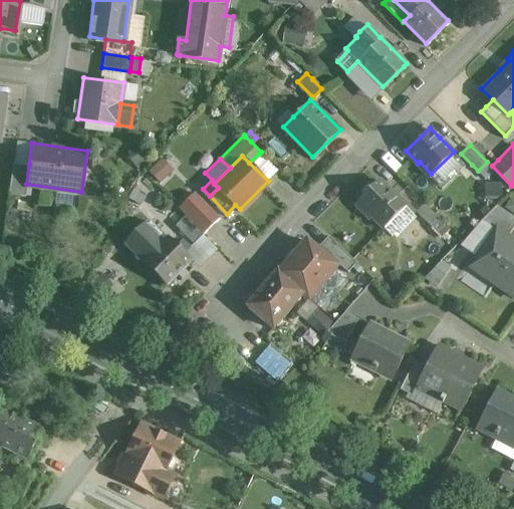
[(29,164),(13,162),(9,191),(25,193),(26,184),(29,164)]
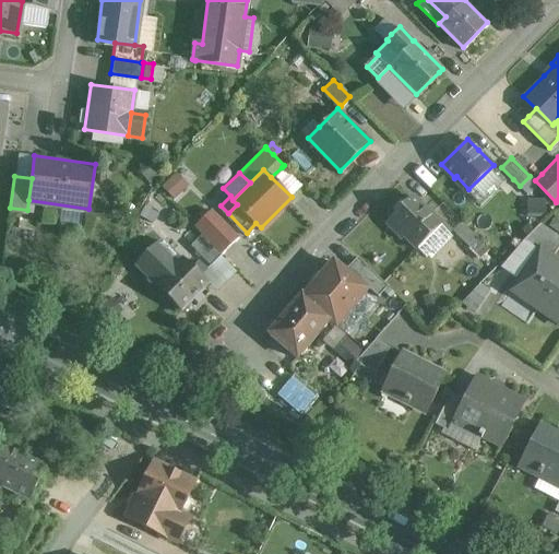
[(425,254),(426,254),(431,248),(433,250),(451,233),(413,195),(388,219),(388,220),(397,231),(400,228),(425,254)]
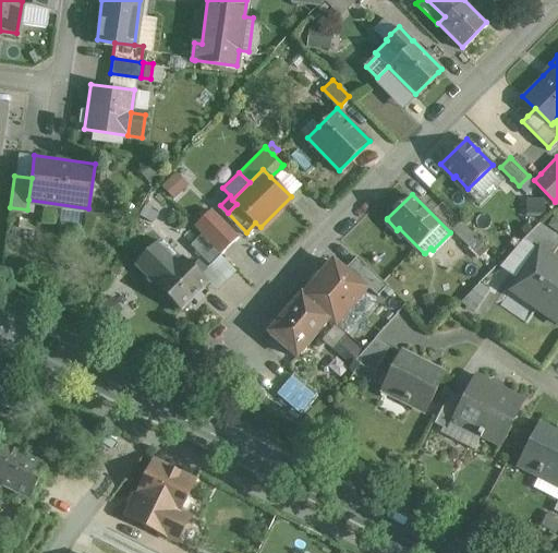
[(545,212),(545,194),(526,194),(525,212),(545,212)]
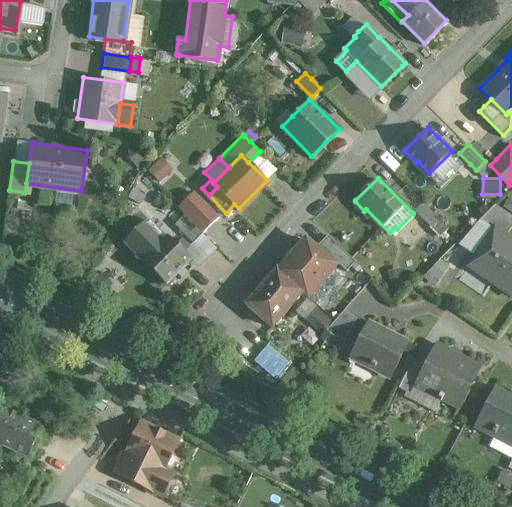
[(406,183),(397,191),(414,208),(423,200),(406,183)]
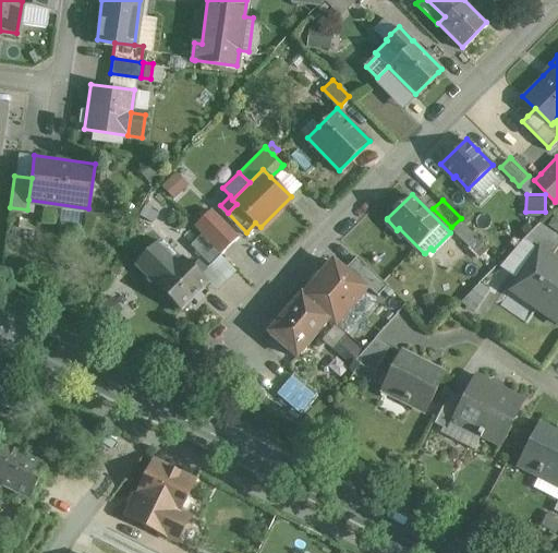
[(194,223),(223,250),(241,231),(211,204),(194,223)]
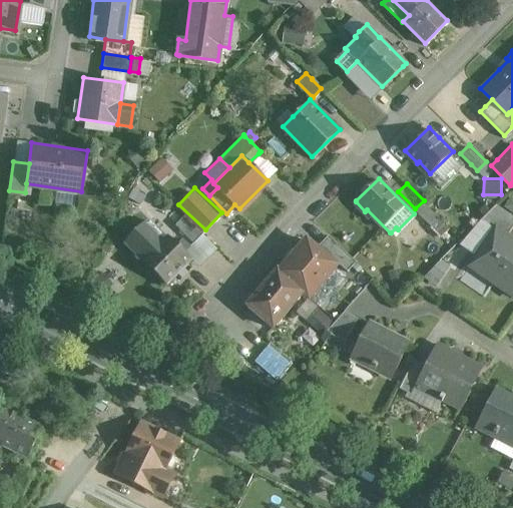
[(424,200),(415,208),(431,224),(440,216),(424,200)]
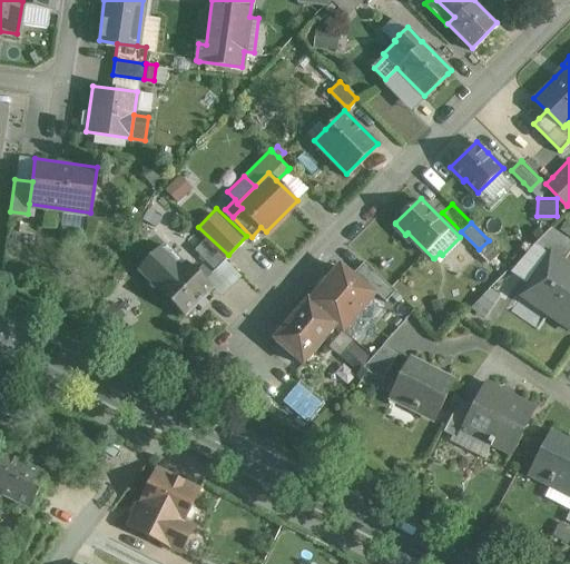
[(569,247),(569,238),(560,231),(550,225),(533,241),(549,251),(550,250),(562,259),(569,247)]
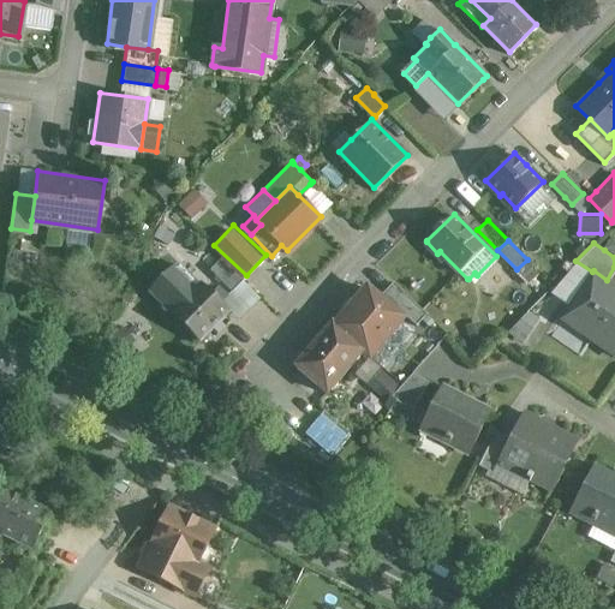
[(210,267),(231,287),(232,288),(244,276),(222,256),(221,255),(210,267)]
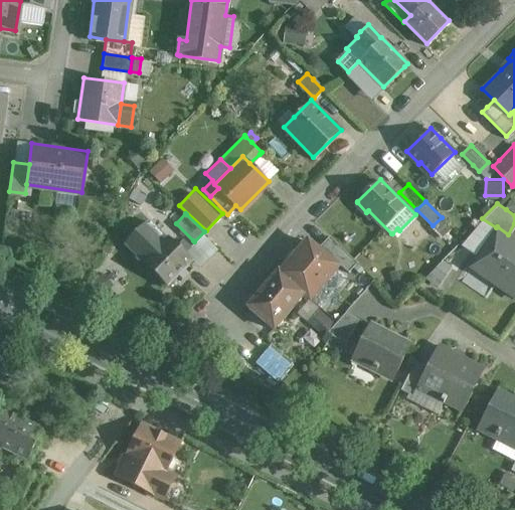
[(143,261),(145,263),(146,264),(167,284),(192,259),(184,251),(190,245),(186,241),(183,238),(177,244),(167,234),(159,243),(140,224),(124,241),(143,260),(143,261)]
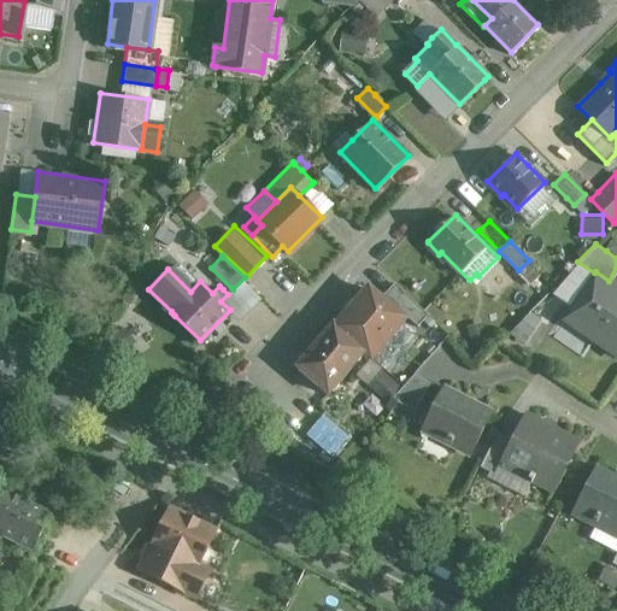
[(616,287),(595,272),(564,317),(616,353),(616,287)]
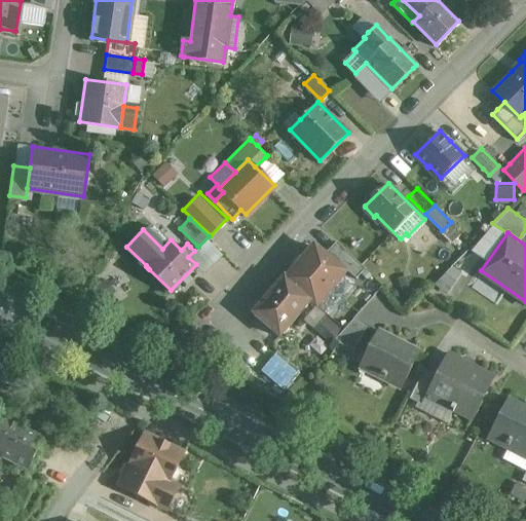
[(320,249),(344,270),(353,260),(328,238),(320,249)]
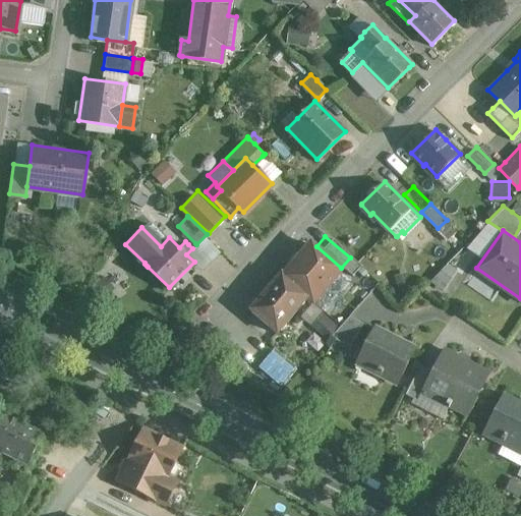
[(316,246),(310,241),(301,252),(299,251),(290,262),(290,263),(291,264),(282,275),(306,295),(313,300),(341,268),(316,246)]
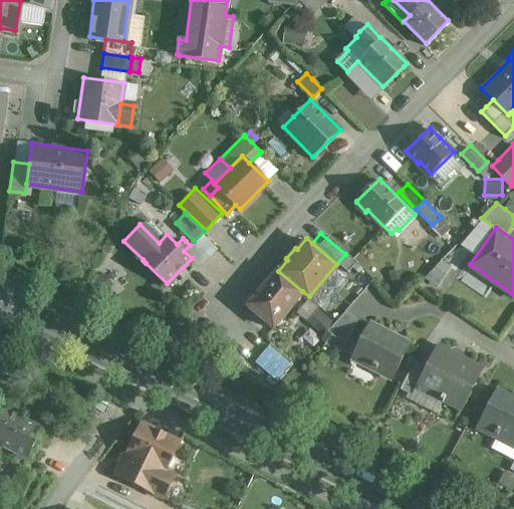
[(278,271),(277,269),(247,304),(273,326),(302,291),(278,271)]
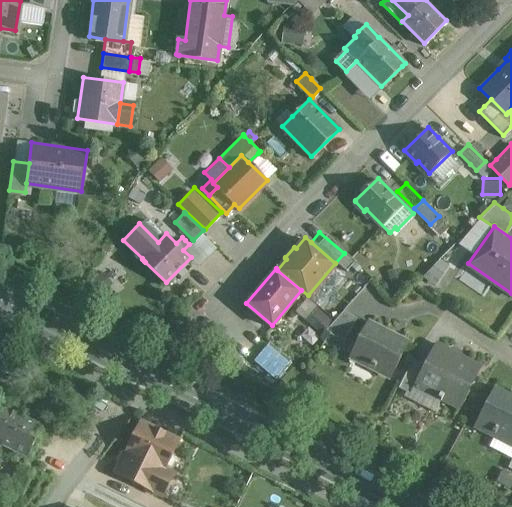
[(333,317),(317,304),(306,318),(322,330),(333,317)]
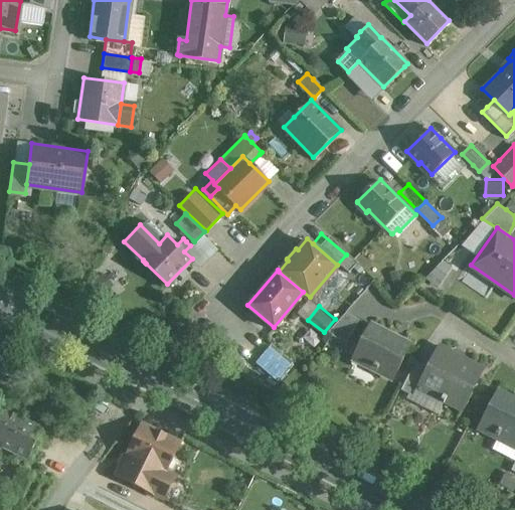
[(346,341),(351,332),(358,317),(345,310),(327,331),(346,341)]
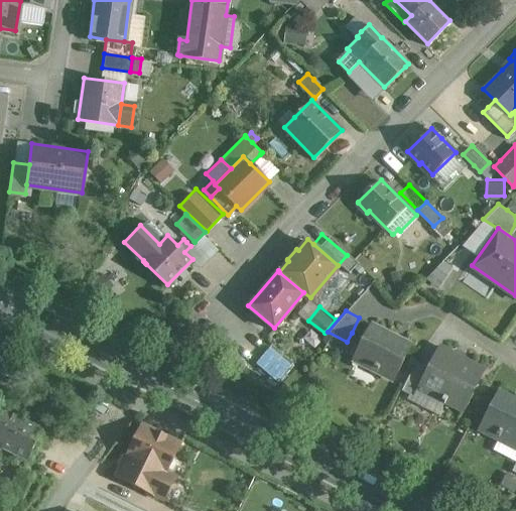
[(357,359),(359,359),(359,360),(393,377),(410,344),(375,326),(357,359)]
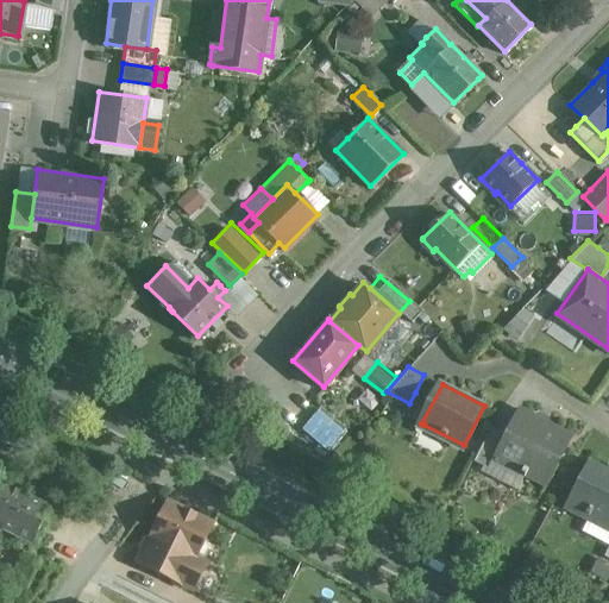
[(302,429),(330,450),(349,424),(321,403),(302,429)]
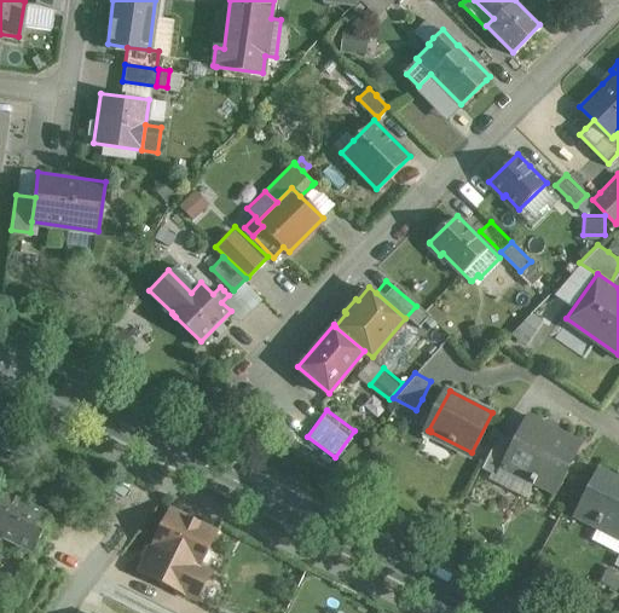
[(554,491),(566,469),(580,441),(528,414),(502,463),(554,491)]
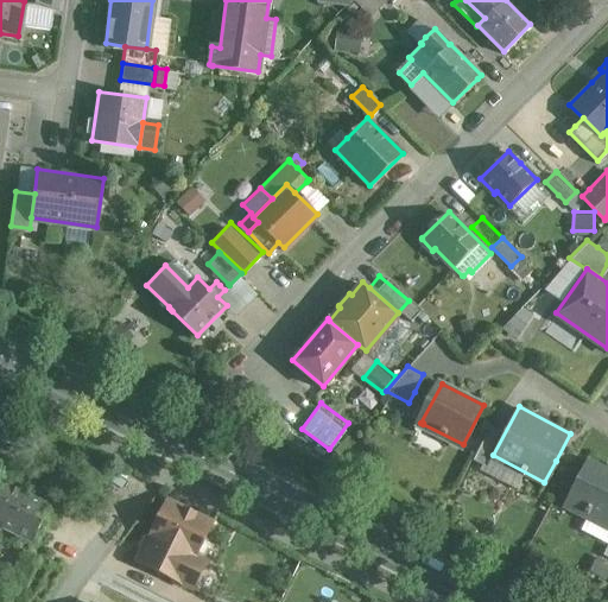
[(505,432),(498,428),(489,424),(473,457),(488,466),(488,464),(505,432)]
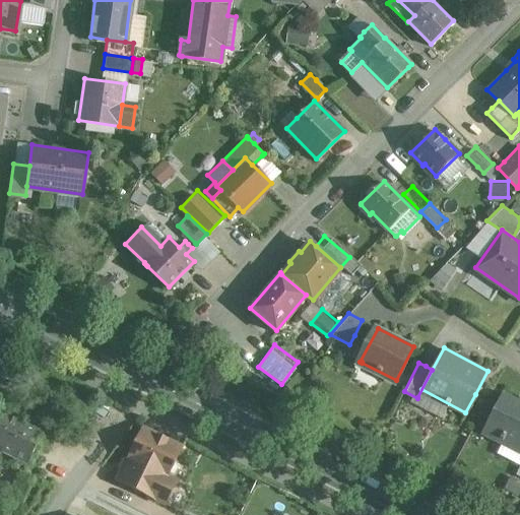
[(519,401),(503,393),(484,430),(485,431),(486,429),(488,429),(519,445),(519,401)]
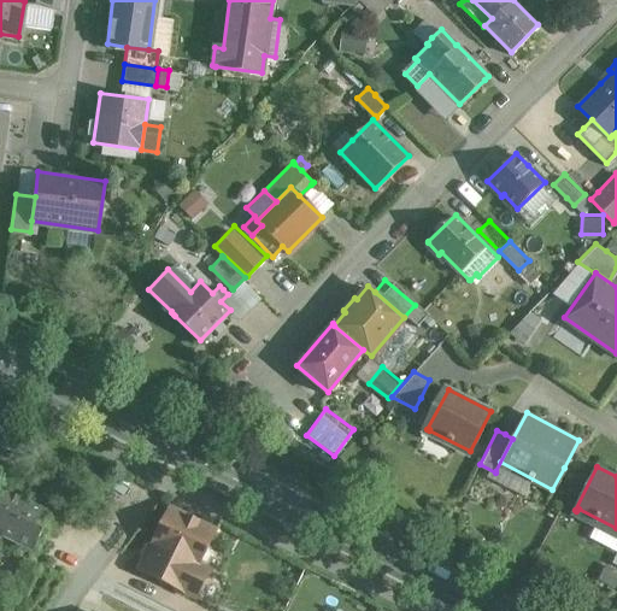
[(0,533),(3,534),(3,533),(4,533),(4,532),(34,546),(51,512),(50,512),(46,510),(0,487),(0,533)]
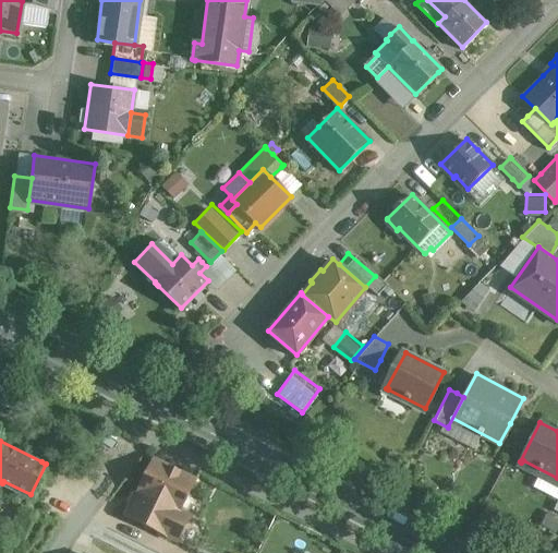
[(153,458),(137,490),(178,509),(194,478),(193,478),(180,471),(179,471),(179,470),(178,470),(168,465),(153,458)]
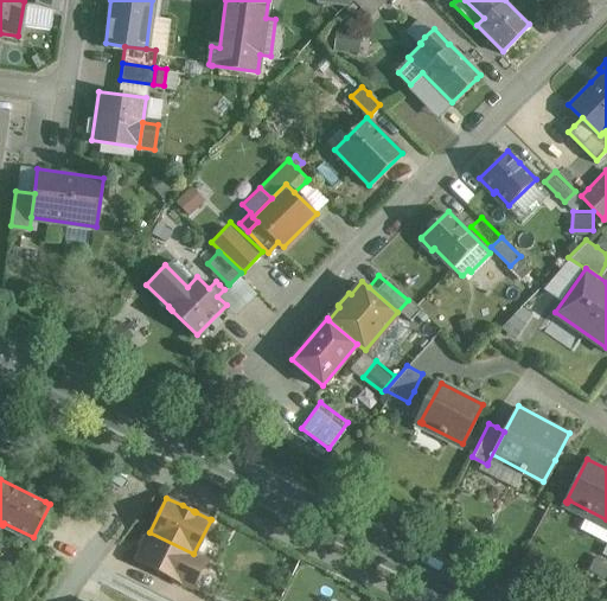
[(204,560),(193,554),(149,532),(148,532),(136,556),(192,584),(204,560)]
